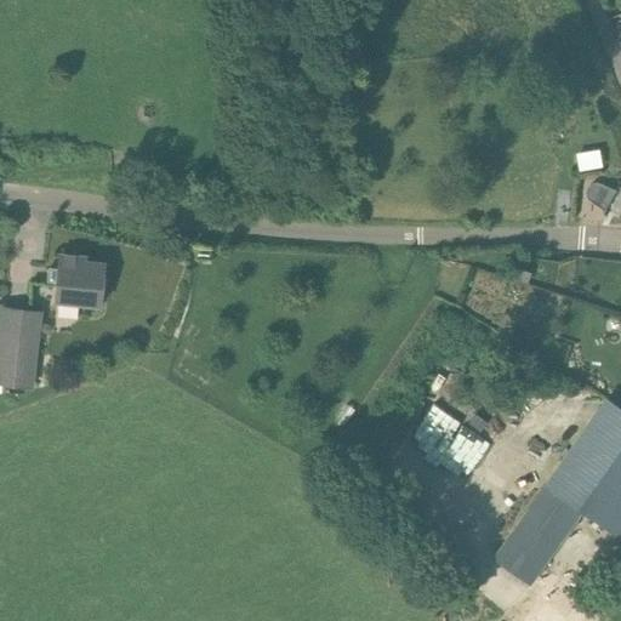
[(588,152),(576,154),(580,172),(591,171),(603,169),(599,151),(588,152)]
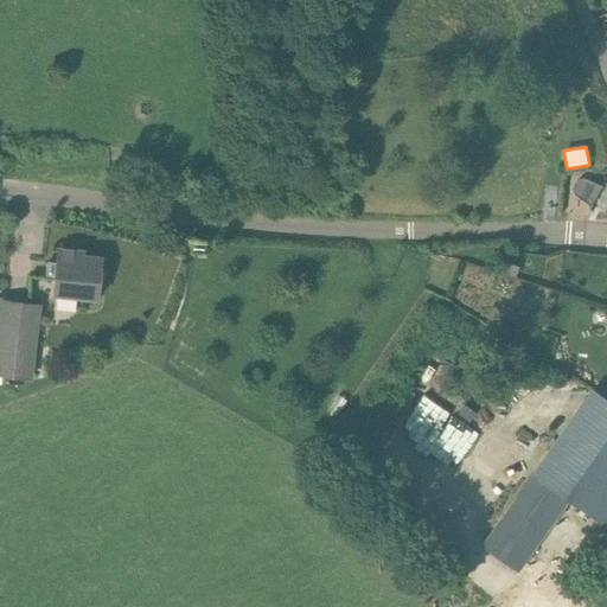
[(575,196),(592,206),(602,186),(583,179),(579,180),(574,185),(573,190),(575,196)]
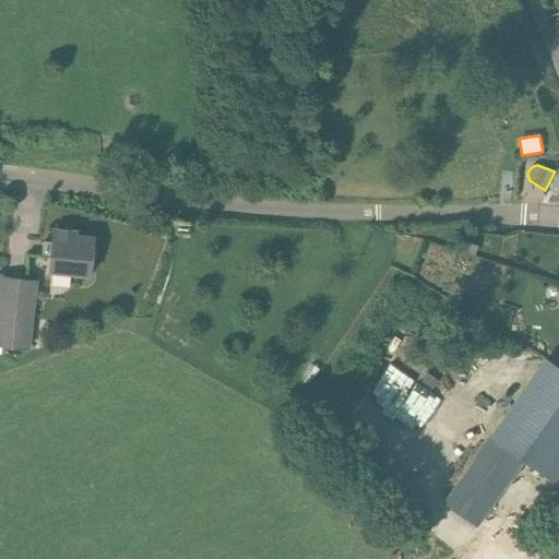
[(49,272),(88,275),(92,239),(74,237),(75,233),(54,230),(49,272)]
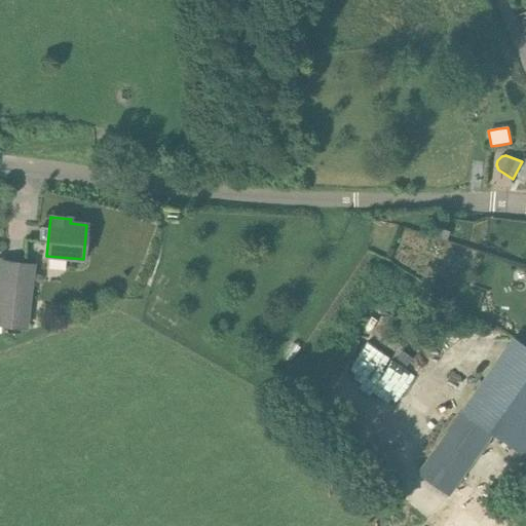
[(430,226),(427,235),(447,240),(449,232),(430,226)]
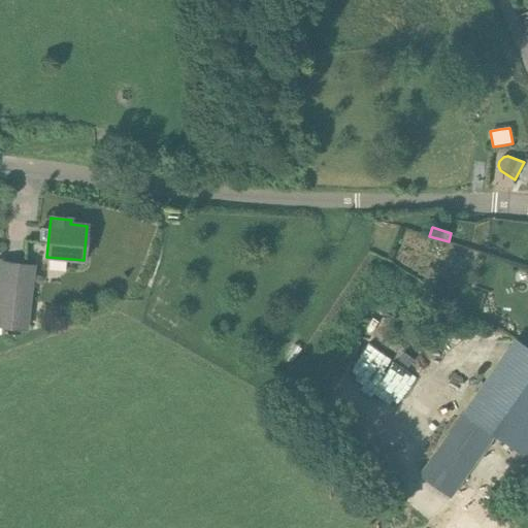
[(0,281),(0,322),(27,324),(33,266),(2,263),(0,281)]
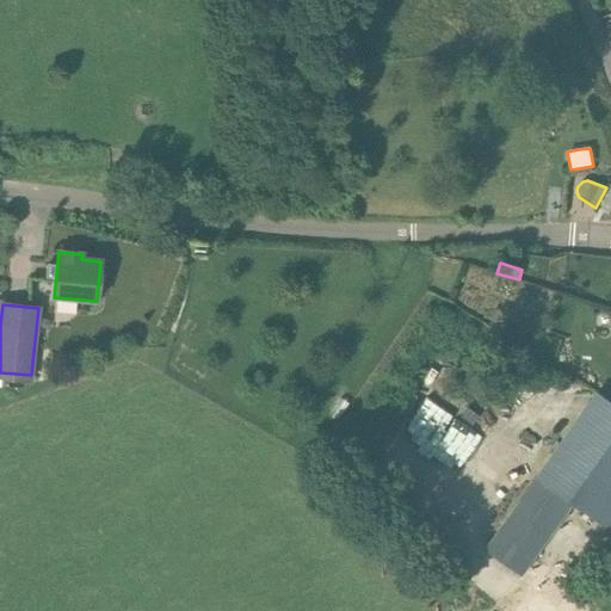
[(610,443),(610,401),(598,393),(598,392),(551,458),(610,513),(610,445),(610,443)]
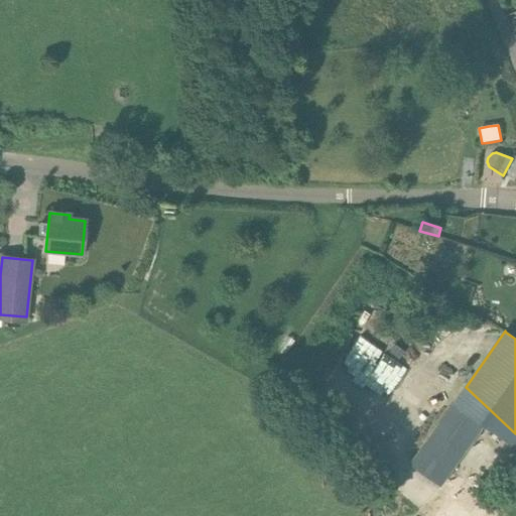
[(368,375),(385,390),(407,366),(390,350),(368,375)]
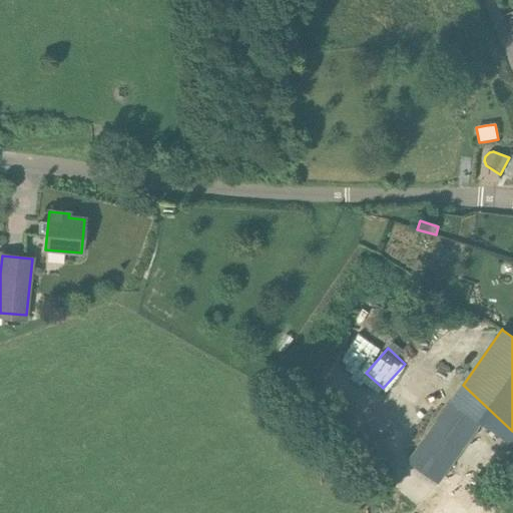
[(512,444),(512,443),(512,431),(463,385),(423,440),(453,464),(482,422),(512,444)]
